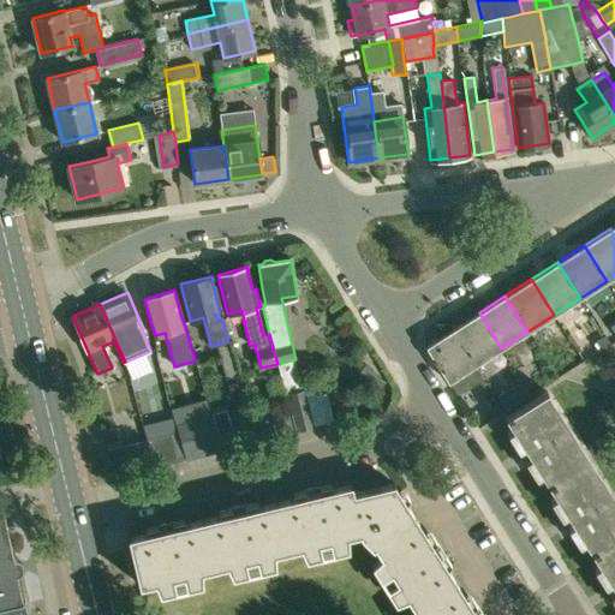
[(479,312),(453,329),(475,365),(501,348),(479,312)]
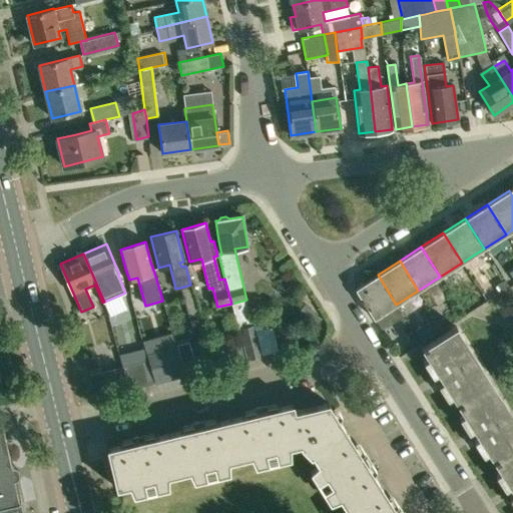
[(378,275),(356,289),(375,319),(396,305),(378,275)]
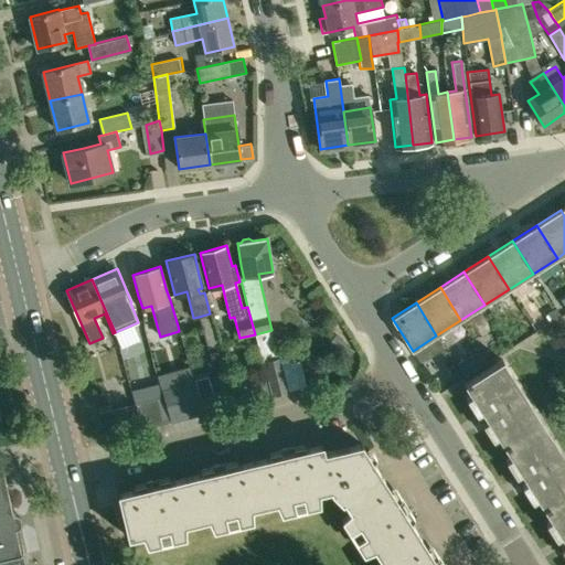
[(210,313),(199,317),(208,351),(220,348),(210,313)]
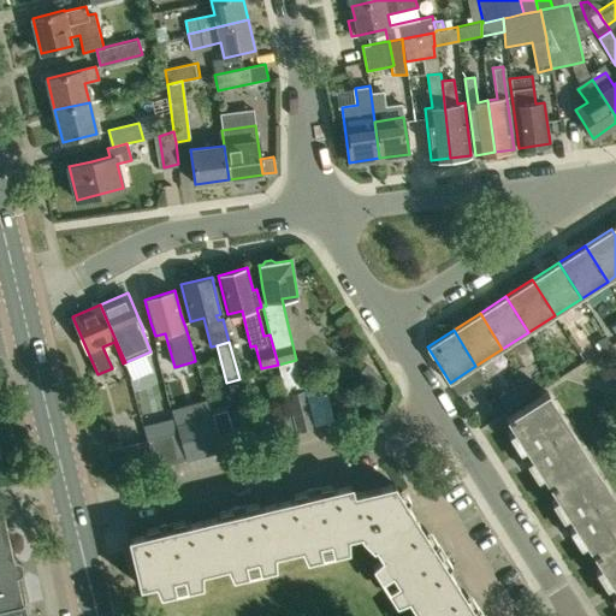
[(307,390),(288,396),(289,407),(296,432),(317,427),(308,394),(307,390)]
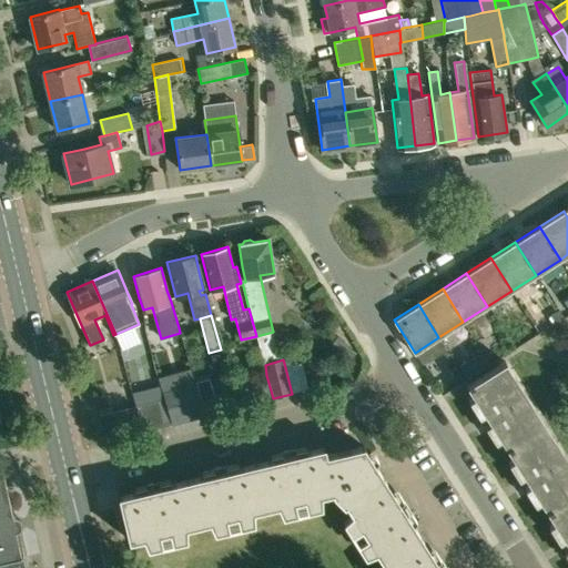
[(459,366),(467,378),(478,372),(470,359),(459,366)]
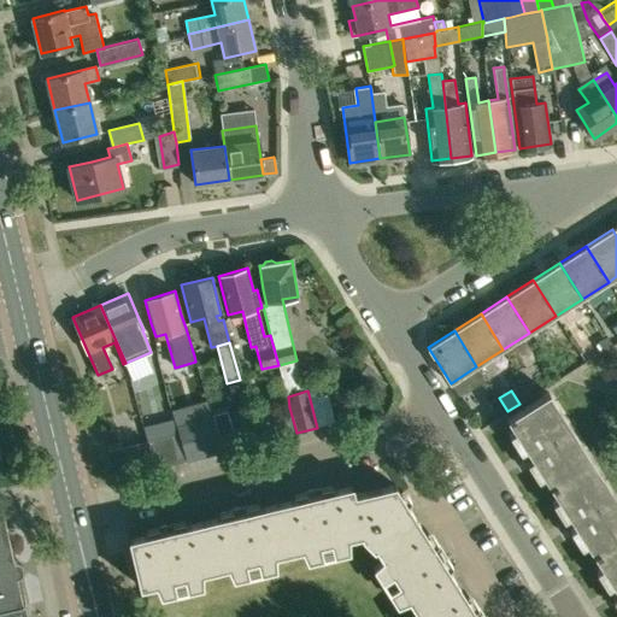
[(550,393),(507,419),(551,487),(593,460),(550,393)]
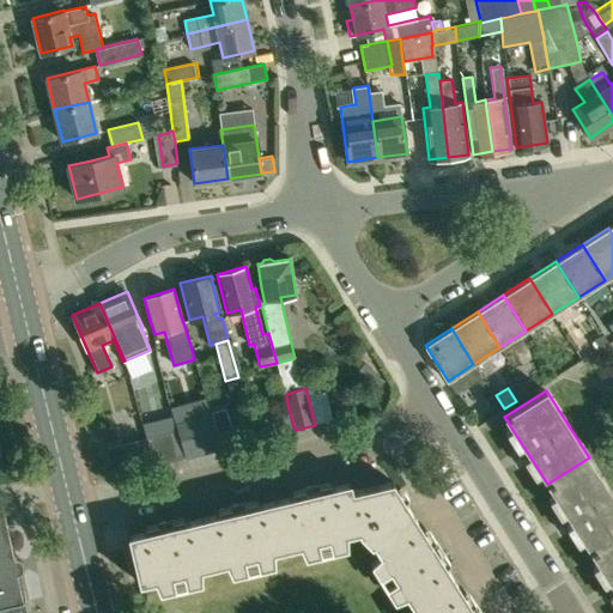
[(492,394),(486,398),(493,410),(499,406),(492,394)]
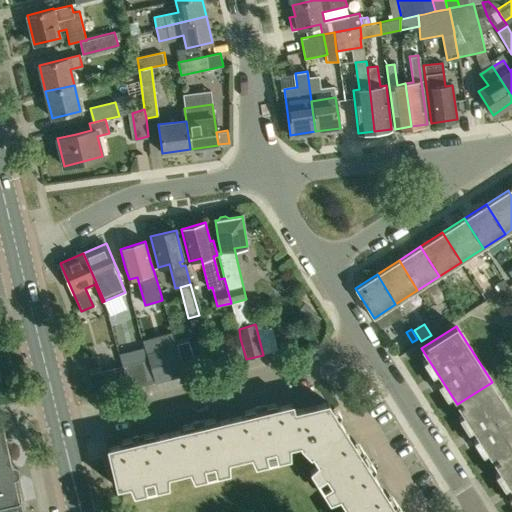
[(144,342),(149,361),(155,381),(184,373),(178,353),(173,334),(144,342)]
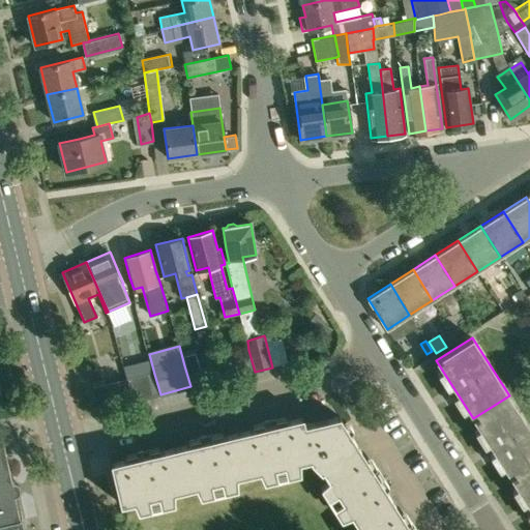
[(242,374),(255,372),(248,350),(237,352),(242,374)]
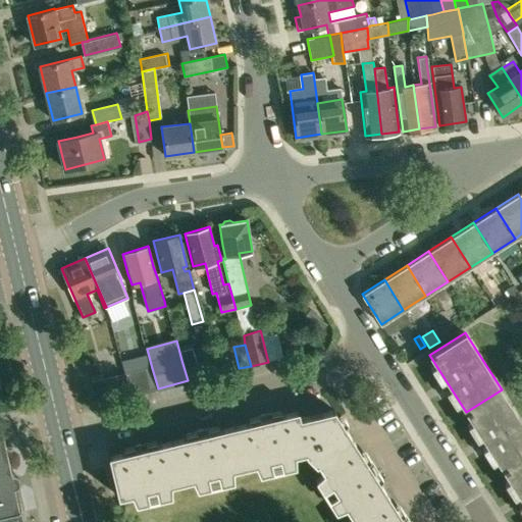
[(179,351),(185,367),(187,376),(200,373),(193,348),(179,351)]
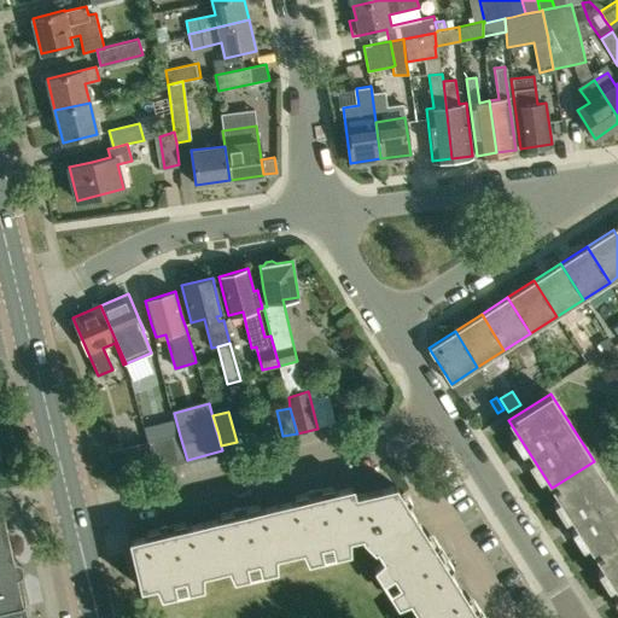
[(278,424),(275,412),(256,415),(260,433),(261,442),(281,437),(278,424)]
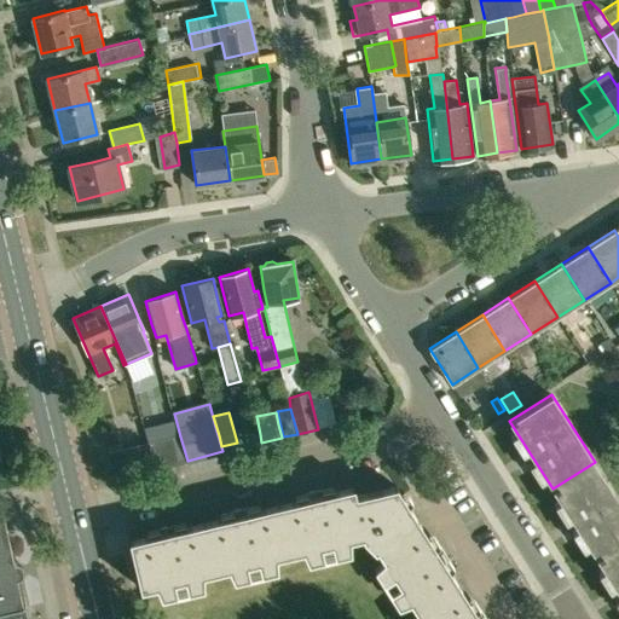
[(233,422),(239,443),(258,437),(252,416),(233,422)]
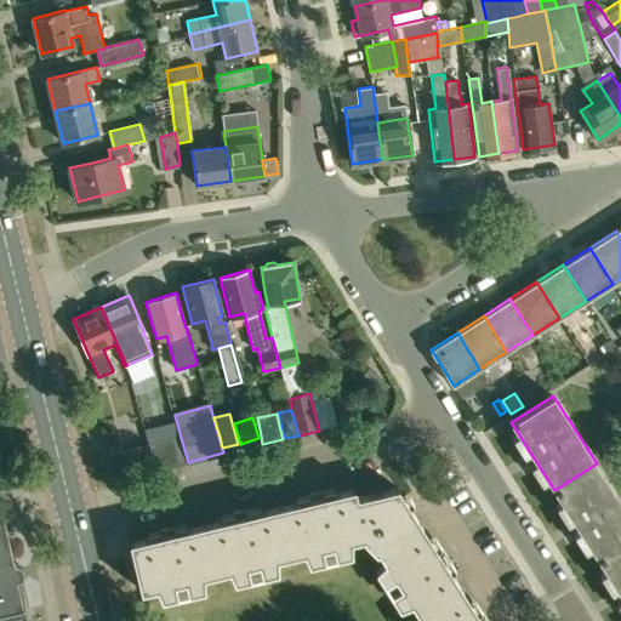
[(148,445),(154,466),(155,471),(187,463),(178,436),(148,443),(148,445)]
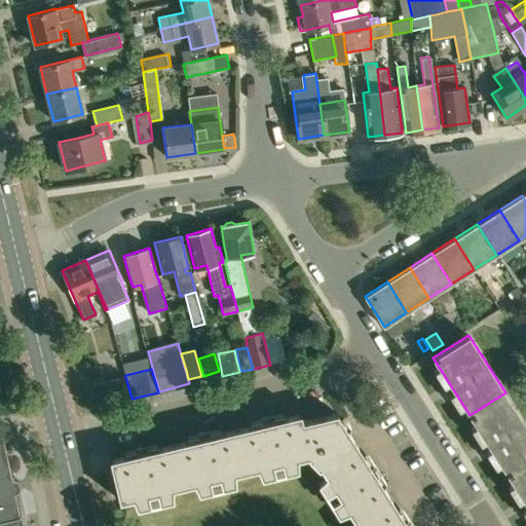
[(98,403),(130,395),(125,377),(104,382),(94,385),(98,403)]
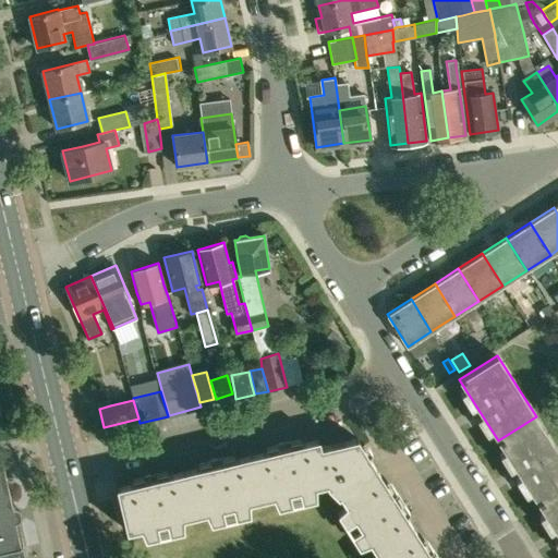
[(557,451),(536,416),(498,440),(537,502),(557,488),(557,451)]
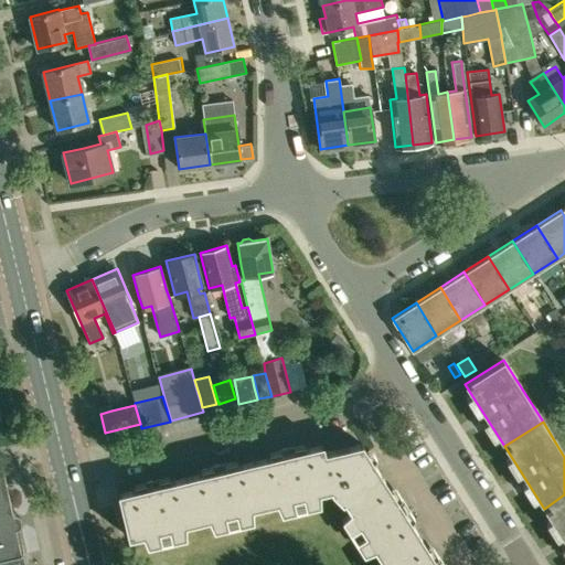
[(401,497),(396,499),(362,444),(326,452),(321,445),(295,450),(294,446),(281,449),(283,454),(225,467),(225,464),(213,466),(214,470),(159,483),(158,479),(147,482),(148,486),(118,493),(128,537),(337,488),(384,564),(444,564),(445,564),(438,555),(434,557),(403,509),(407,507),(401,497)]
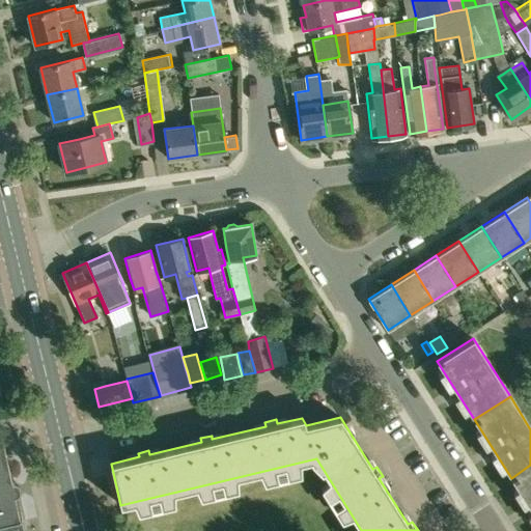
[(0,526),(20,523),(20,522),(2,440),(0,440),(0,526)]
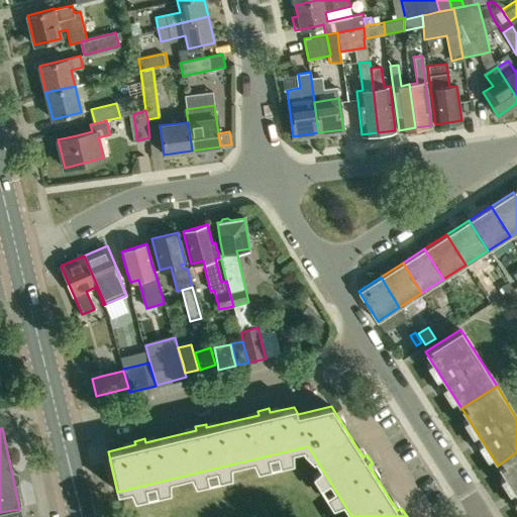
[(516,452),(498,466),(516,495),(516,452)]
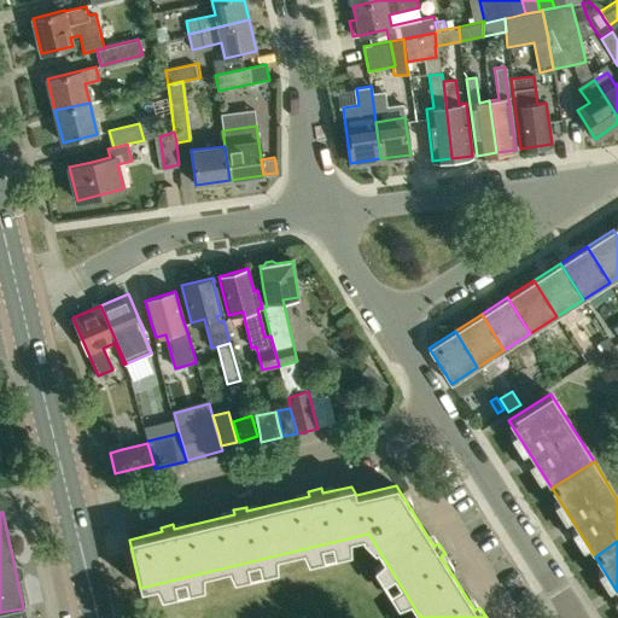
[(0,612),(0,617),(27,617),(24,607),(23,607),(23,608),(0,612)]
